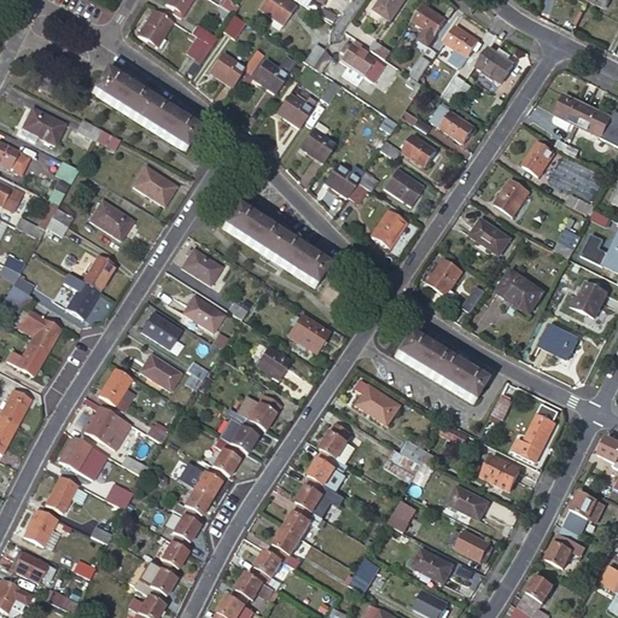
[(192,0),(169,0),(165,6),(175,12),(173,16),(180,21),(182,17),(192,0)]
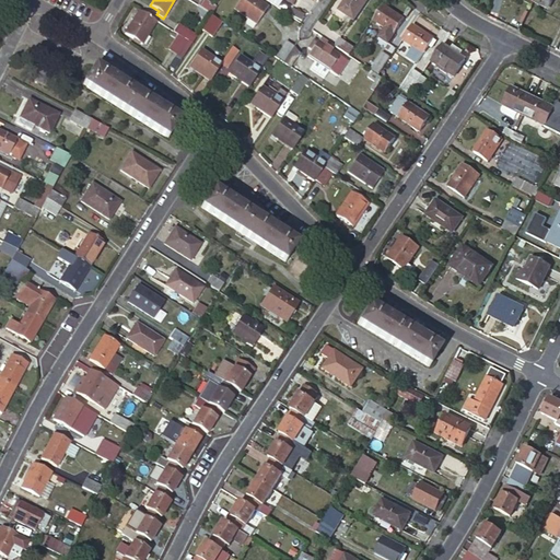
[(200,0),(197,6),(211,14),(217,7),(205,0),(200,0)]
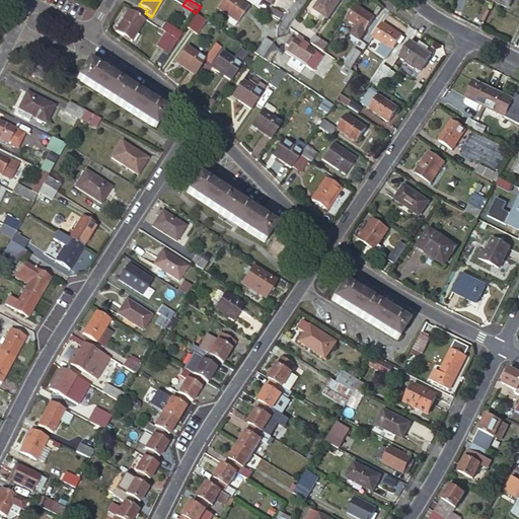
[(237,22),(248,7),(237,0),(222,0),(217,8),(237,22)]
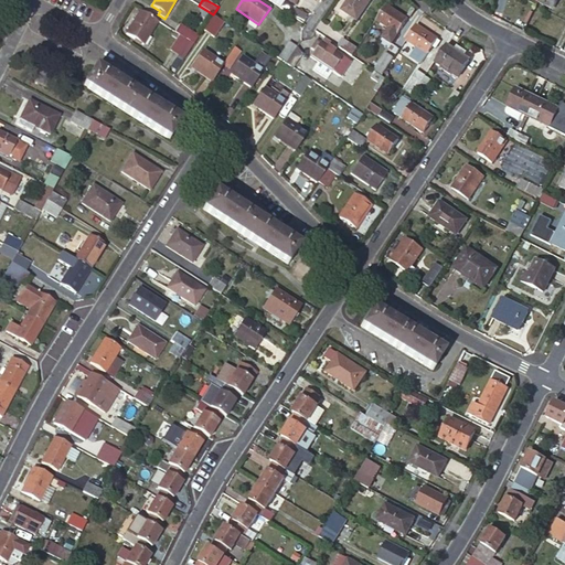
[(356,20),(370,0),(348,0),(342,10),(356,20)]
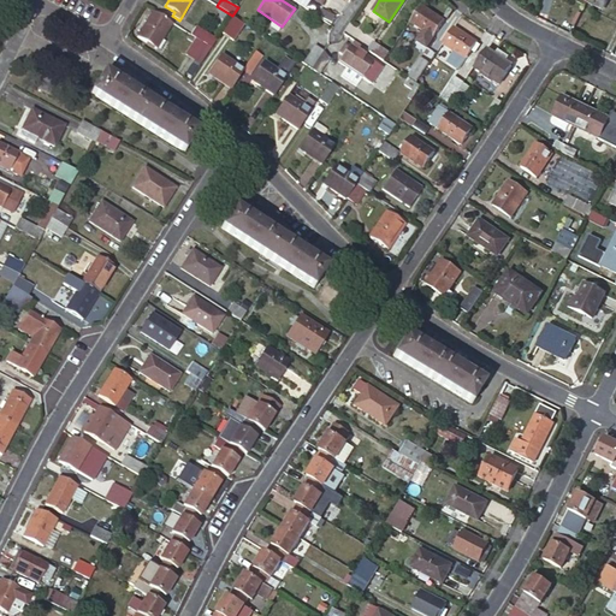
[(444,22),(421,6),(410,23),(422,31),(416,41),(427,48),(437,31),(440,34),(445,28),(442,25),(444,22)]
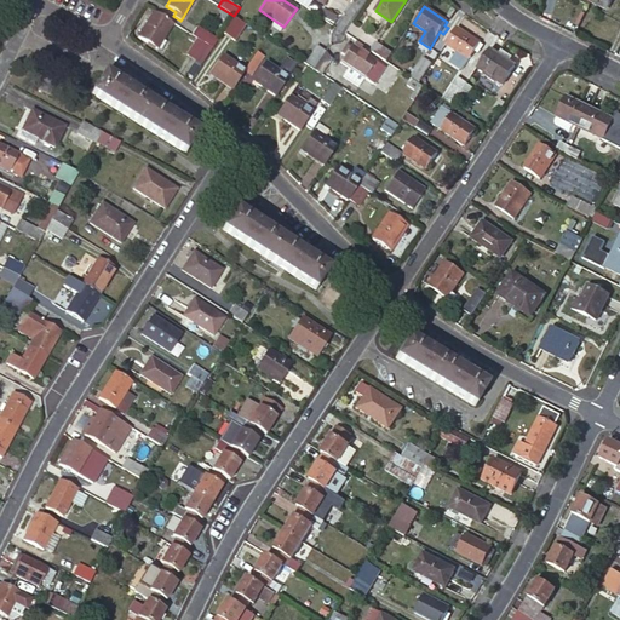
[(334,23),(338,16),(323,9),(320,16),(334,23)]
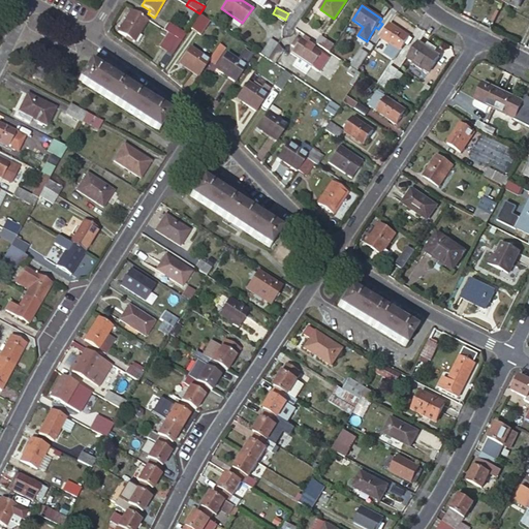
[(148,21),(131,10),(118,32),(134,42),(148,21)]
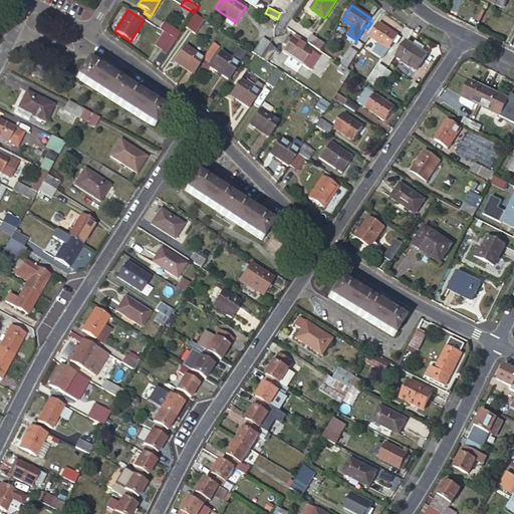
[(194,33),(203,19),(194,13),(185,27),(194,33)]
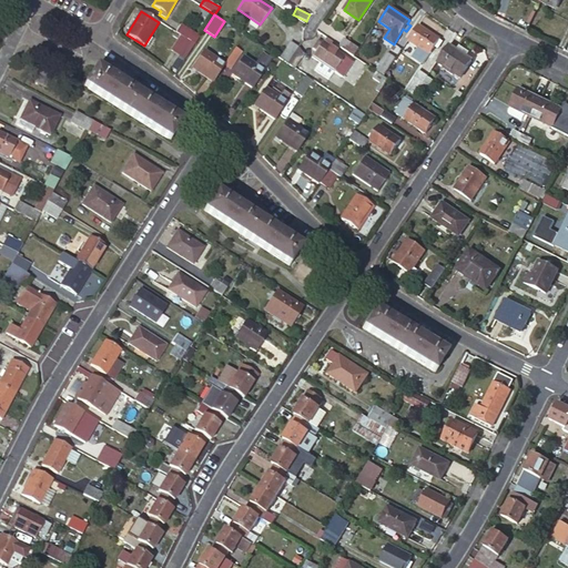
[(189,41),(194,44),(200,38),(180,26),(175,33),(180,36),(189,41)]
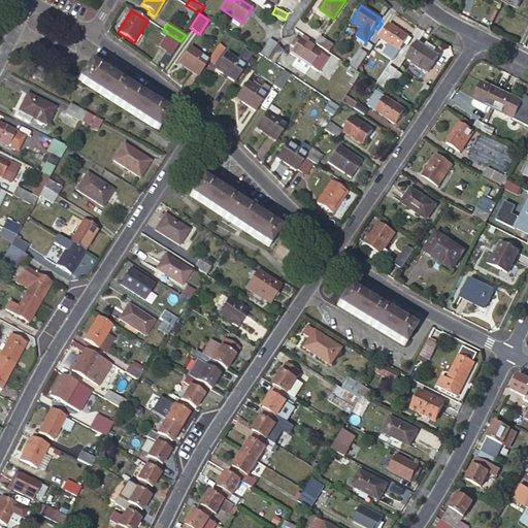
[(389,24),(380,38),(399,51),(403,45),(405,46),(410,39),(408,37),(408,36),(389,24)]
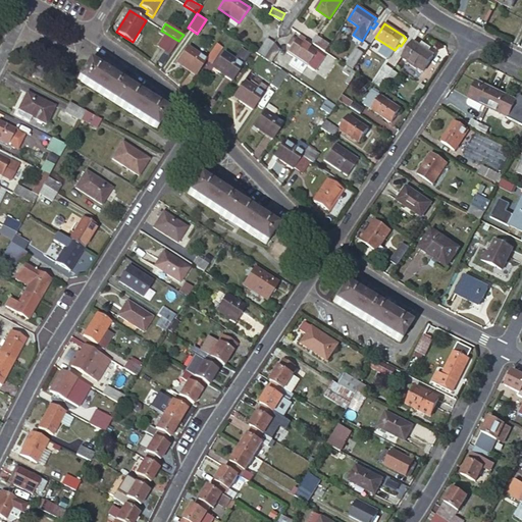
[(165,51),(173,38),(165,33),(163,36),(157,46),(164,51),(165,51)]
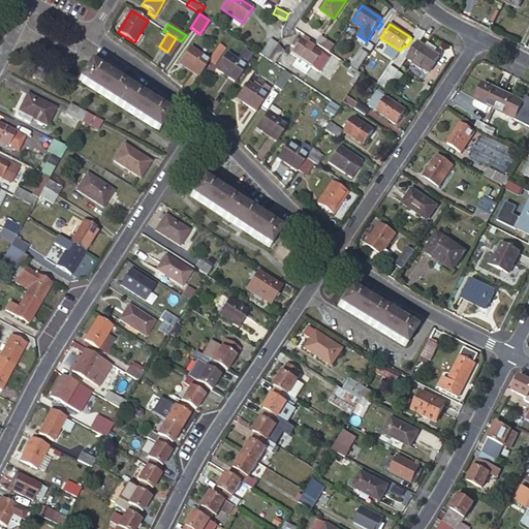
[(330,80),(339,65),(310,45),(312,42),(303,36),(301,39),(300,38),(298,41),(294,39),(290,45),(294,48),(290,54),(298,58),(311,67),(330,80)]
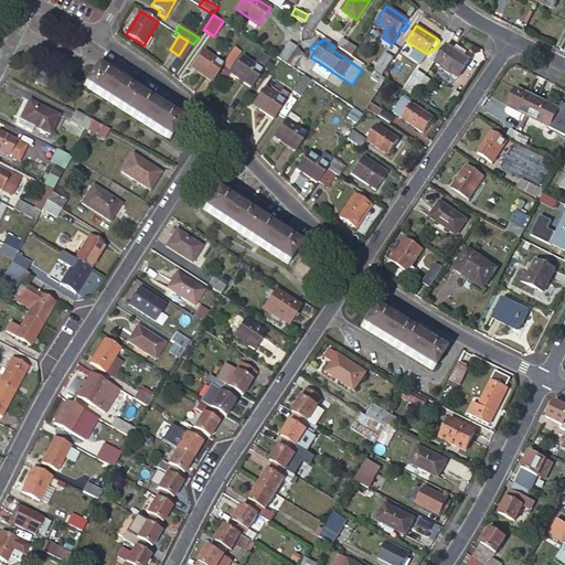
[(337,46),(352,56),(358,49),(342,39),(337,46)]
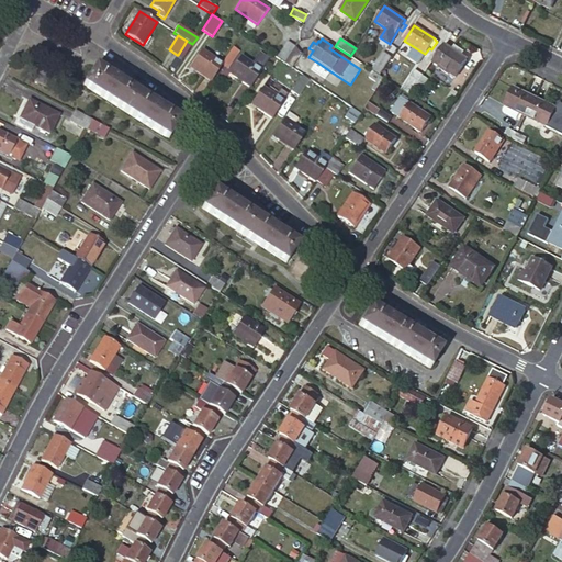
[(187,41),(178,55),(182,58),(192,44),(187,41)]
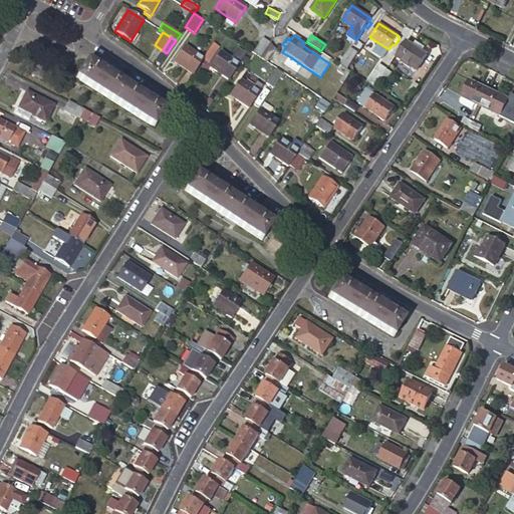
[(269,42),(262,38),(254,51),(260,56),(269,42)]
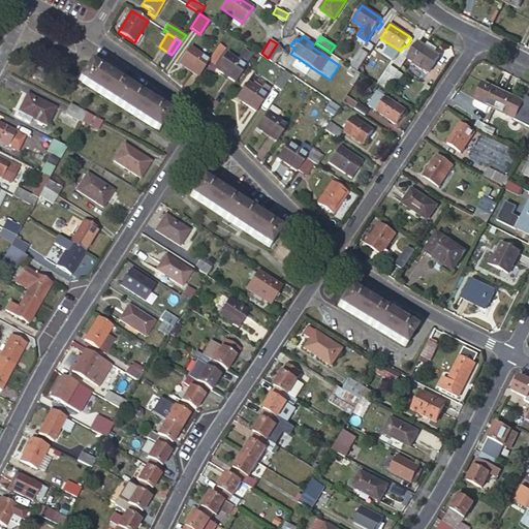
[(439,57),(417,42),(407,58),(413,63),(412,64),(422,69),(429,73),(439,57)]
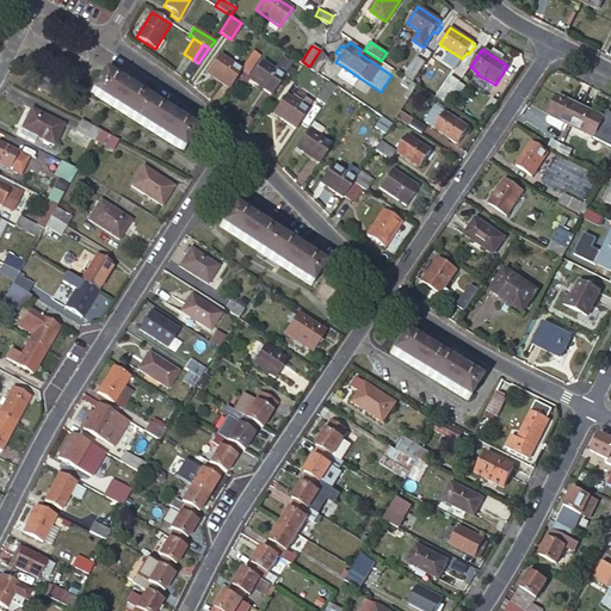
[(259,56),(253,51),(241,71),(247,74),(259,56)]
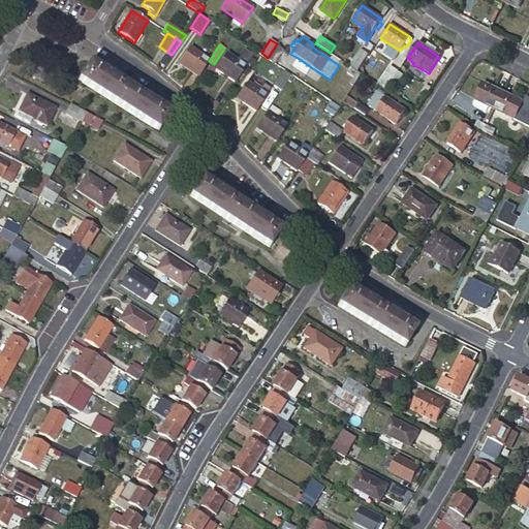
[(283,52),(278,44),(269,58),(268,59),(275,64),(283,52)]
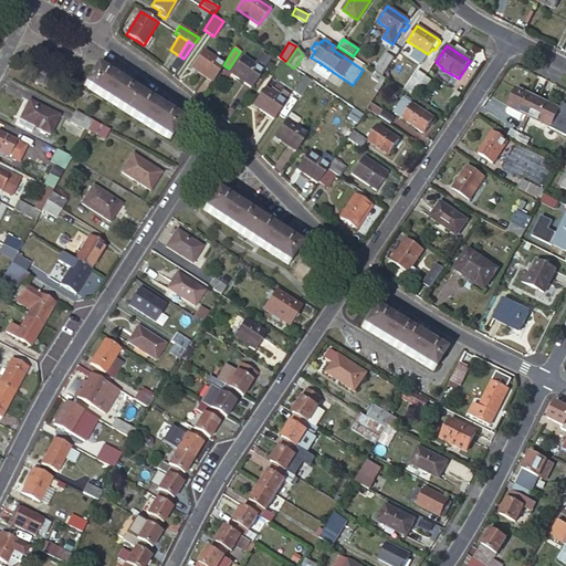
[(192,67),(212,81),(223,65),(202,52),(192,67)]
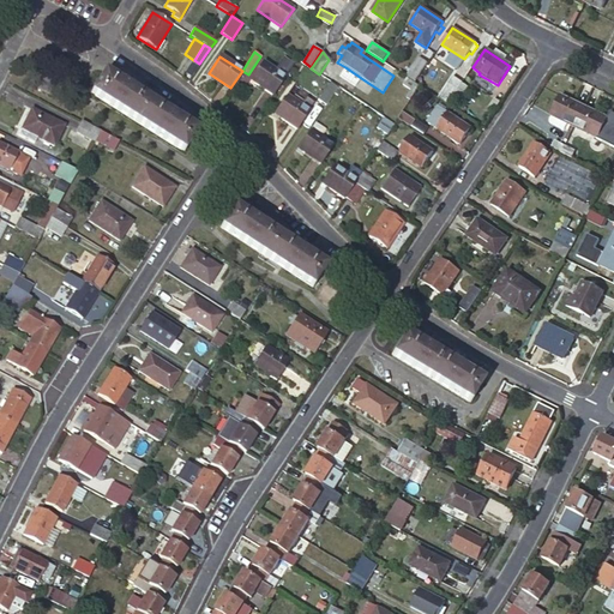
[(426,65),(427,62),(419,58),(407,74),(415,80),(426,65)]
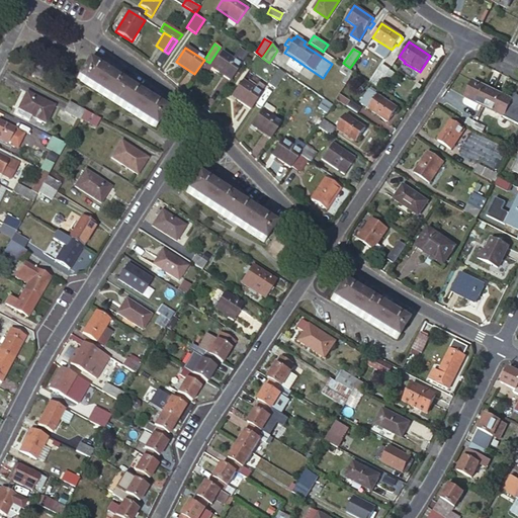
[(161,65),(168,54),(164,51),(163,51),(156,62),(161,65)]
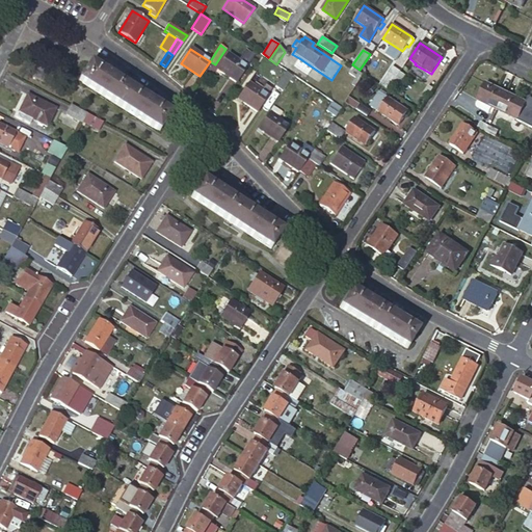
[(217,70),(237,82),(247,68),(228,54),(217,70)]
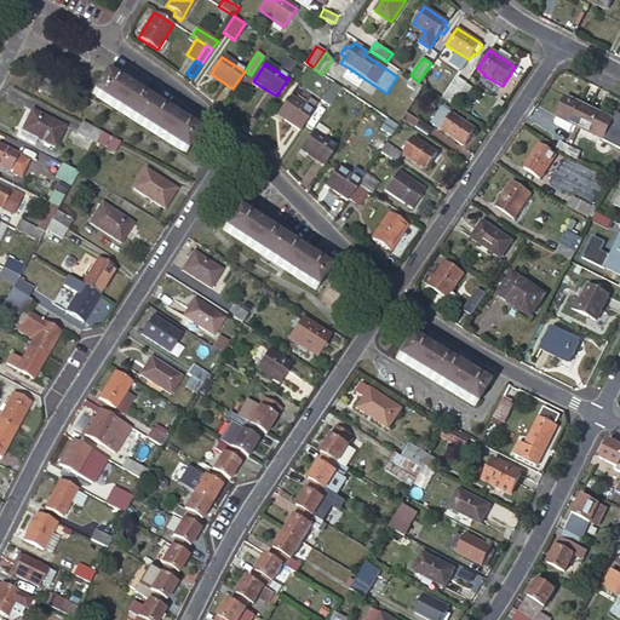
[(436,69),(430,65),(419,81),(425,85),(436,69)]
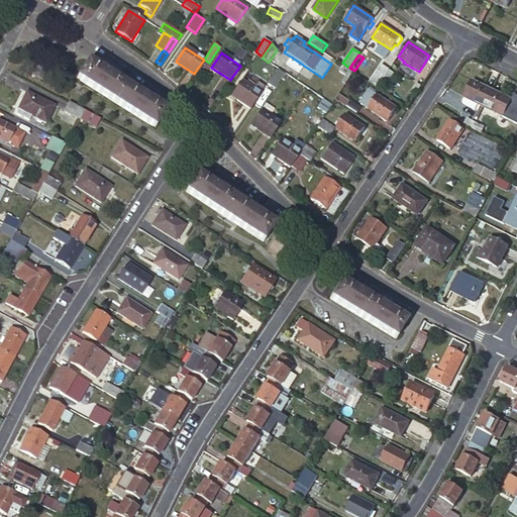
[(291,57),(286,64),(299,73),(304,66),(291,57)]
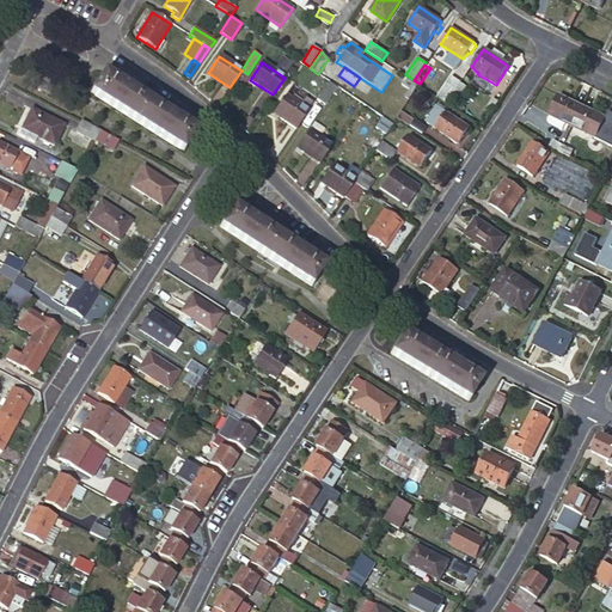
[(183,151),(196,130),(103,72),(91,93),(183,151)]
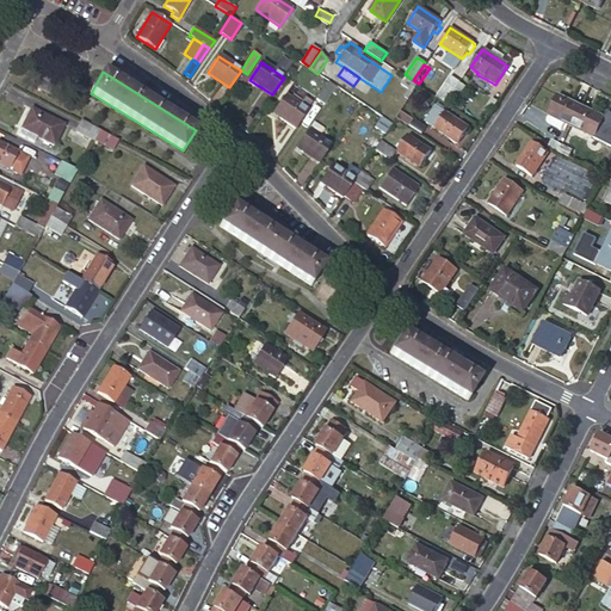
[(450,75),(436,98),(445,104),(460,82),(450,75)]
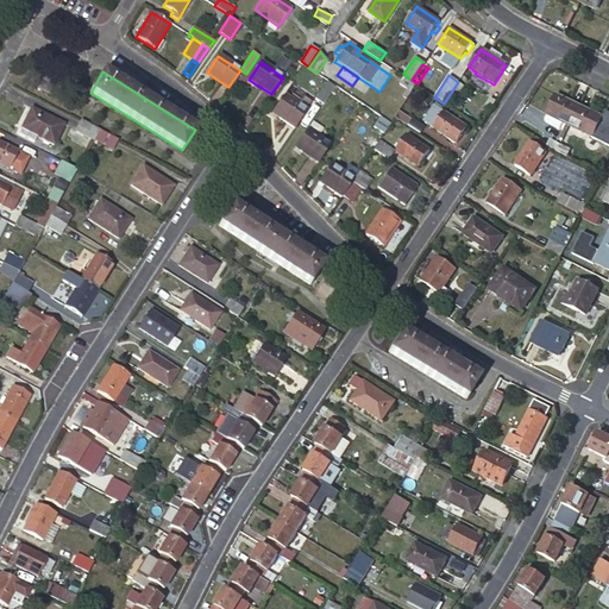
[(51,95),(57,83),(44,76),(38,88),(51,95)]
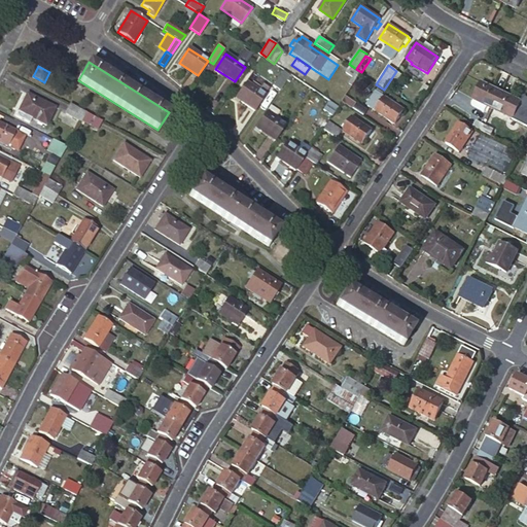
[(280,91),(290,76),(283,71),(273,86),(280,91)]
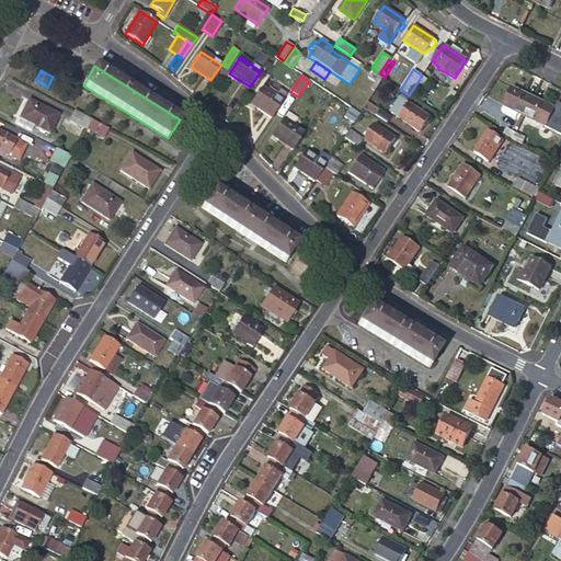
[(251,104),(272,117),(283,102),(262,88),(251,104)]
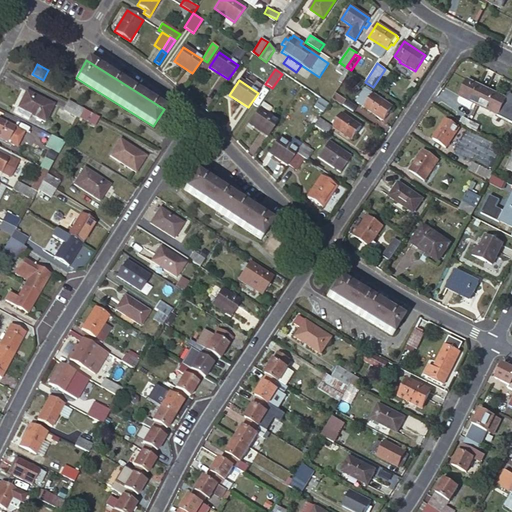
[(479,105),(487,90),(467,80),(459,96),(479,106),(479,105)]
